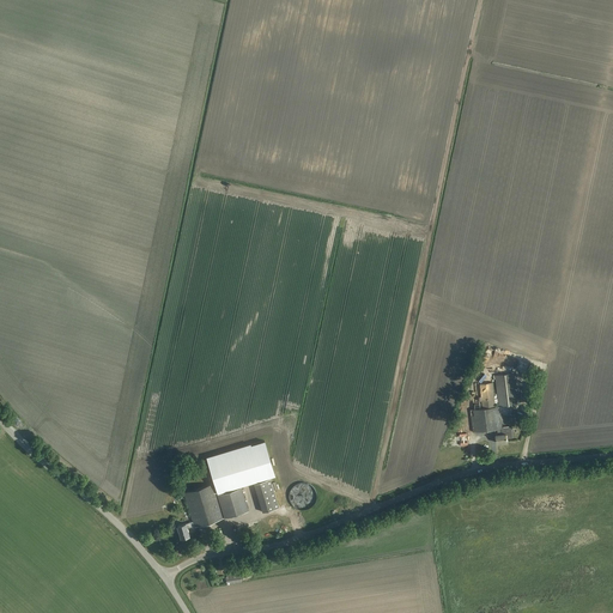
[(499,407),(519,404),(515,372),(495,376),(499,407)]
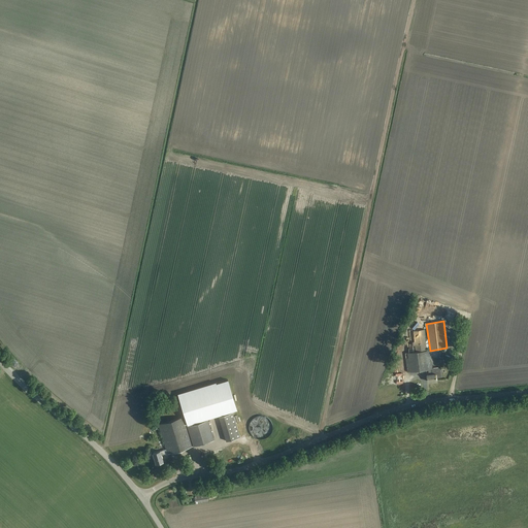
[(427,352),(424,330),(414,331),(416,353),(405,354),(407,372),(428,370),(429,375),(427,375),(428,382),(437,381),(436,374),(433,374),(430,351),(427,352)]
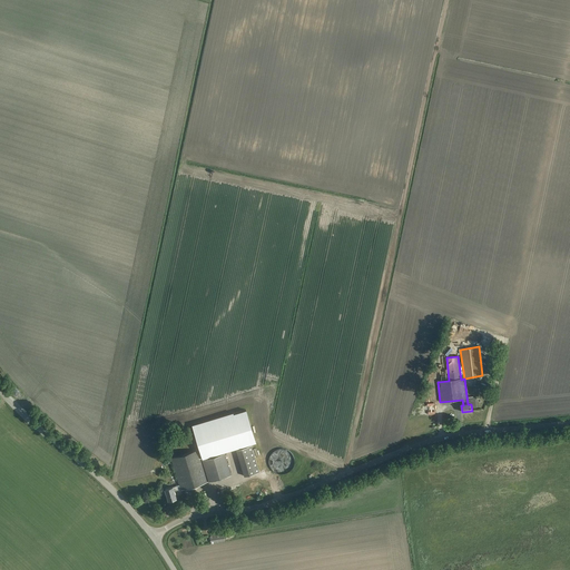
[(246,410),(193,425),(203,458),(256,442),(246,410)]
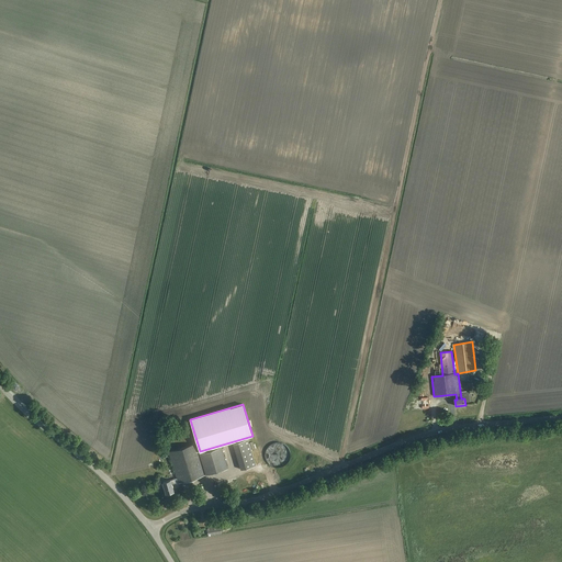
[(247,439),(232,445),(239,471),(255,467),(247,439)]
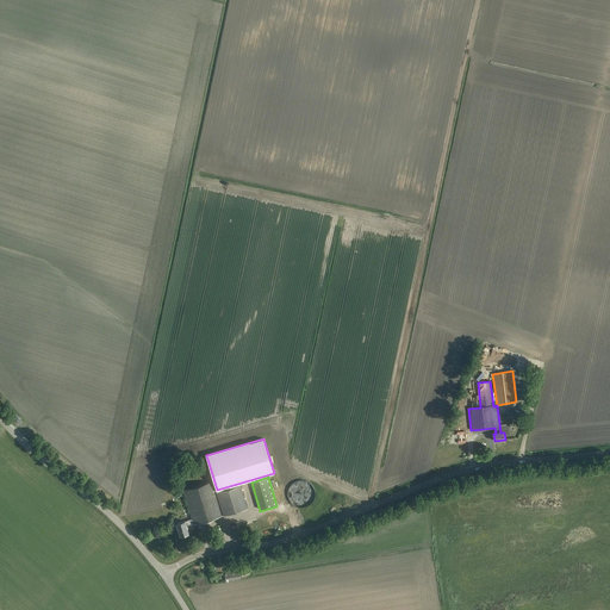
[(216,492),(212,480),(184,490),(193,520),(176,524),(180,536),(190,534),(187,527),(194,524),(222,516),(248,508),(240,485),(216,492)]
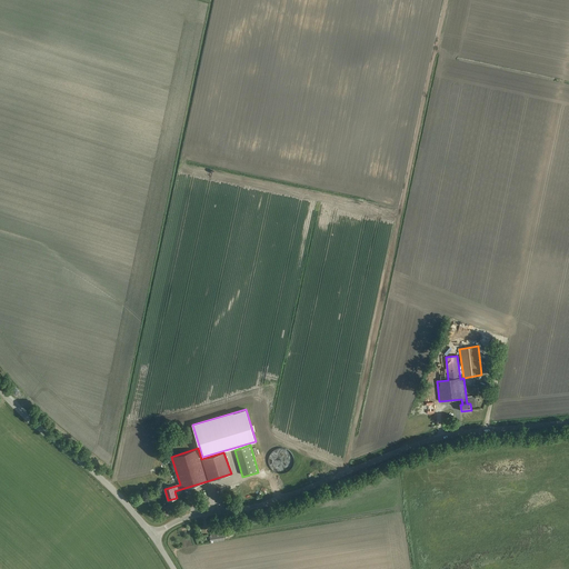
[(276,452),(275,470),(293,471),(295,456),(279,455),(279,453),(276,452)]
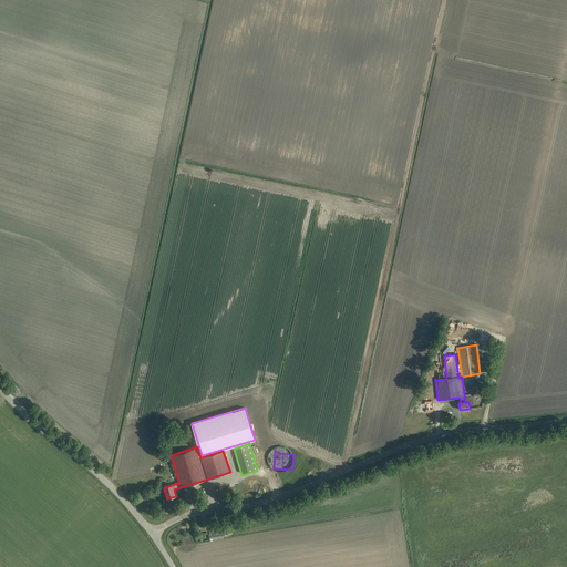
[(209,540),(223,538),(222,532),(208,534),(209,540)]
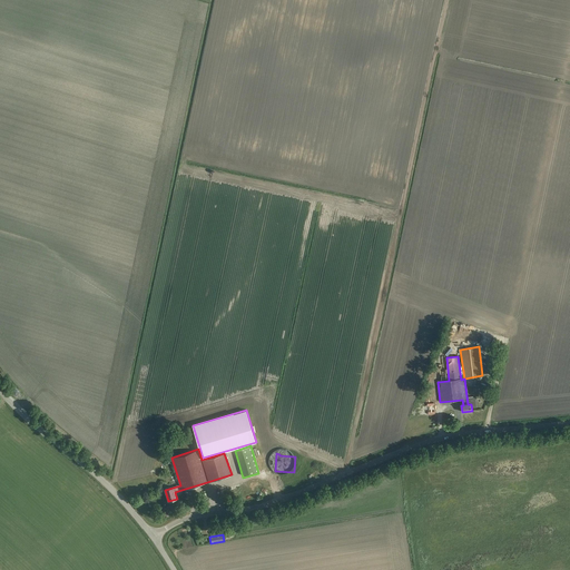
All buildings are outlined.
